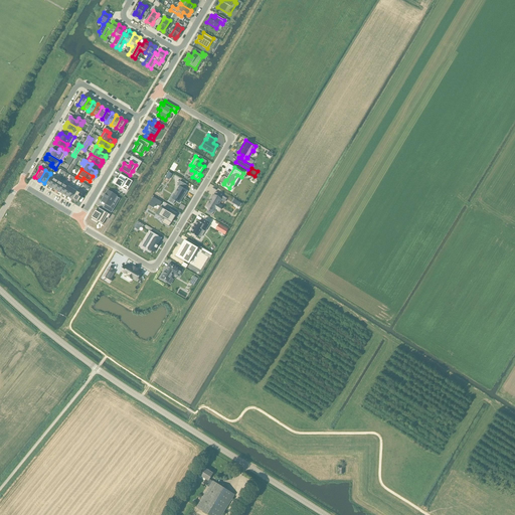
[(50,174),(44,183),(48,185),(54,176),(50,174)]
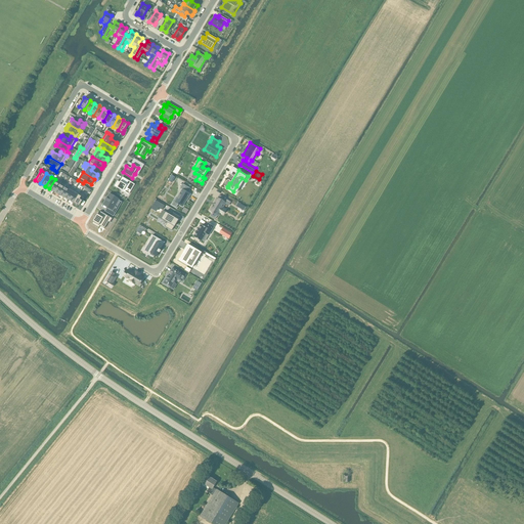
[(118,181),(115,186),(121,190),(128,194),(134,184),(135,184),(123,177),(122,177),(123,178),(120,182),(118,181)]
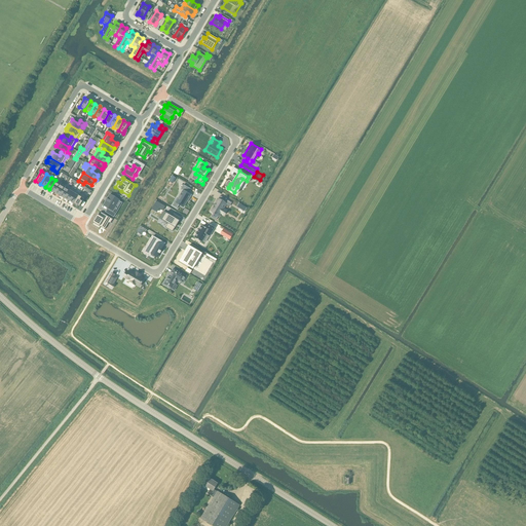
[(55,180),(49,189),(54,192),(61,183),(61,182),(55,179),(55,180)]
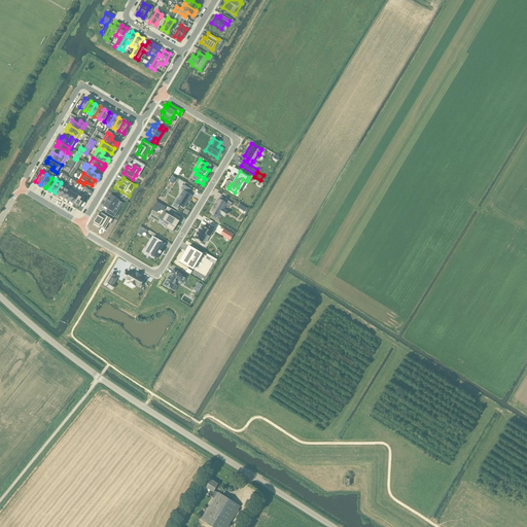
[(61,183),(55,192),(60,196),(65,186),(61,183)]
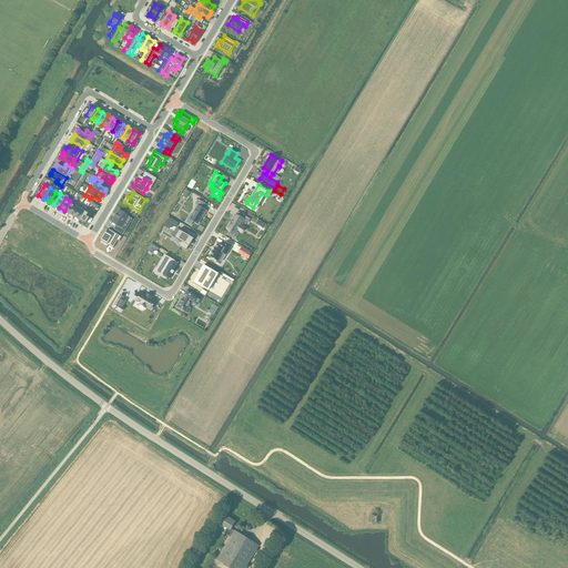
[(192,215),(194,217),(193,220),(192,221),(193,221),(199,224),(206,211),(203,209),(206,204),(198,199),(195,204),(198,205),(192,215)]
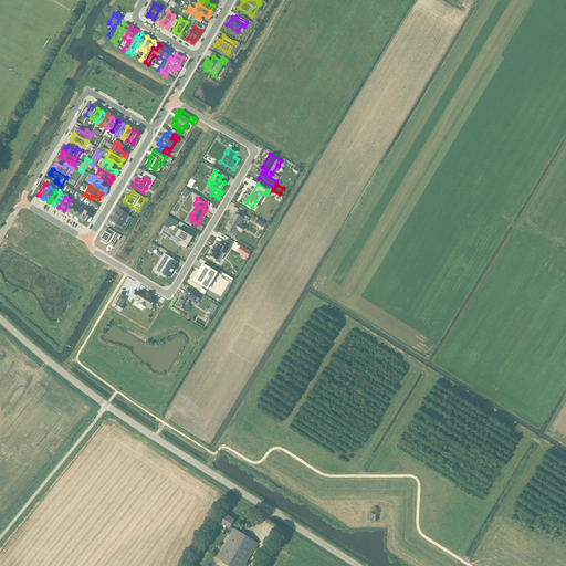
[(70,200),(64,210),(70,213),(76,202),(71,199),(70,200)]
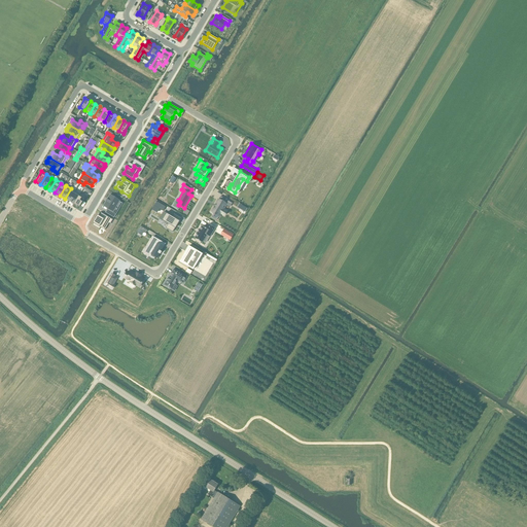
[(71,188),(65,199),(70,202),(74,194),(75,191),(71,188)]
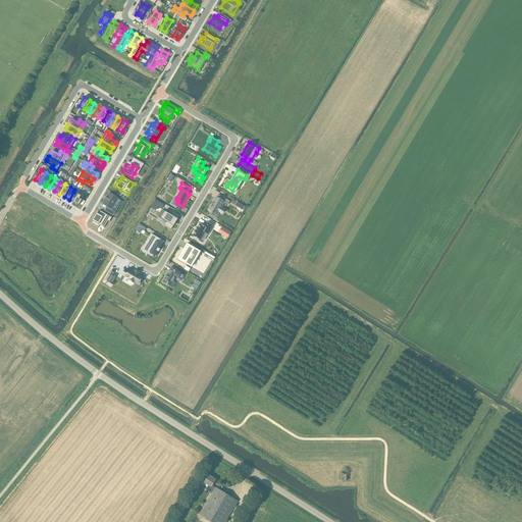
[(73,192),(69,200),(73,202),(79,194),(73,192)]
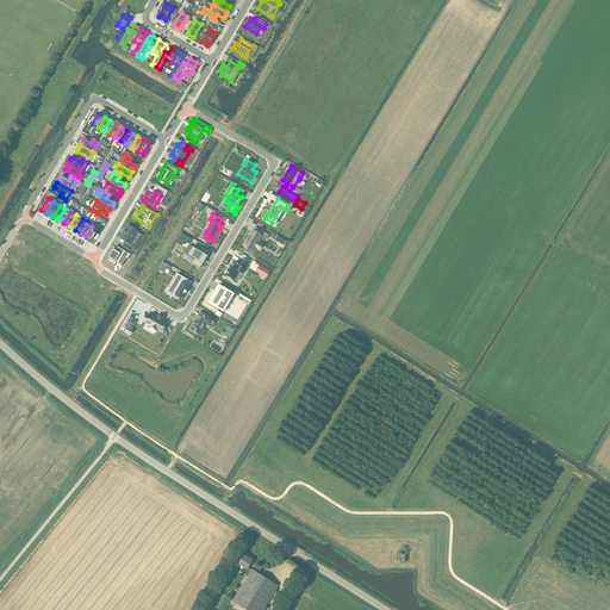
[(92,226),(86,236),(92,240),(99,228),(93,224),(92,226)]
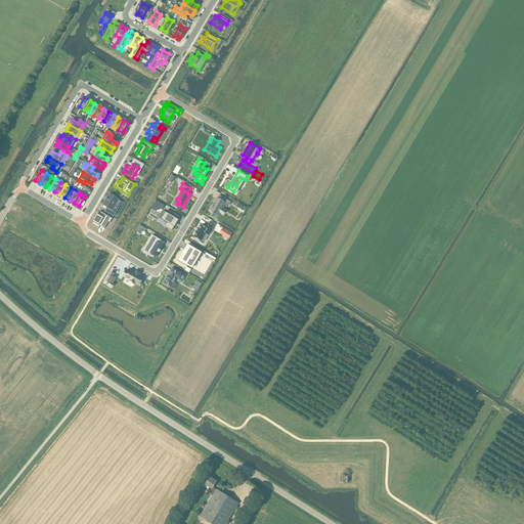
[(110,193),(102,205),(107,207),(104,212),(114,217),(117,210),(114,209),(119,201),(120,200),(110,193)]
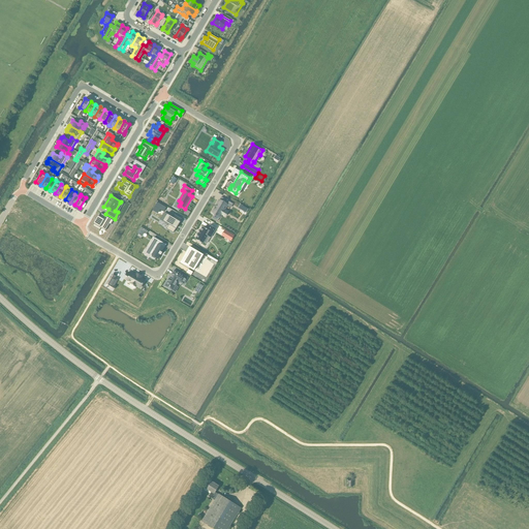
[(211,213),(210,215),(213,217),(212,218),(218,221),(218,220),(219,220),(220,219),(222,216),(225,217),(228,212),(225,210),(227,207),(232,210),(236,204),(226,197),(225,200),(221,197),(220,199),(219,199),(211,213)]
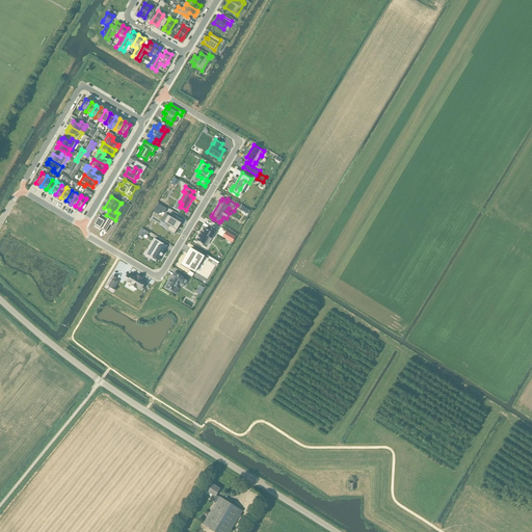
[(125,205),(121,213),(122,214),(124,215),(129,207),(130,205),(128,204),(126,202),(125,205)]
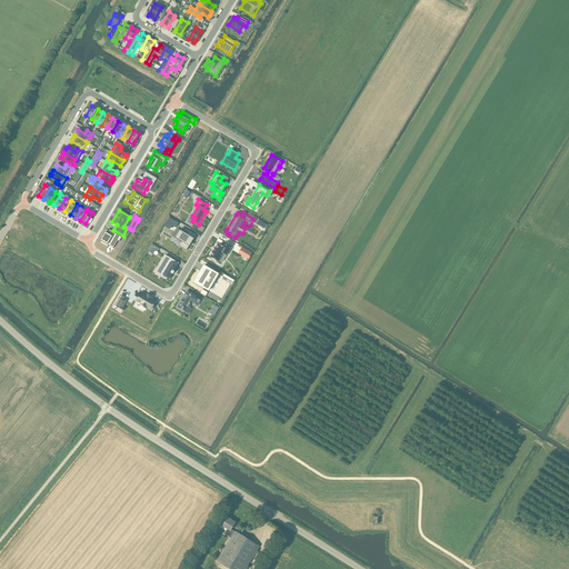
[(179,223),(169,217),(163,226),(170,229),(172,226),(176,228),(179,223)]
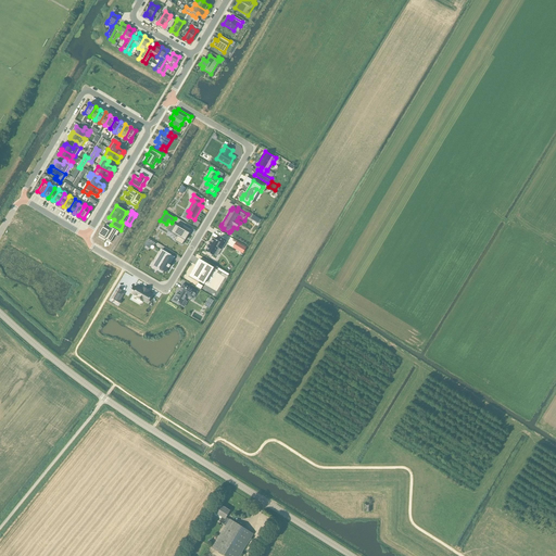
[(252,214),(250,218),(258,224),(262,219),(252,214)]
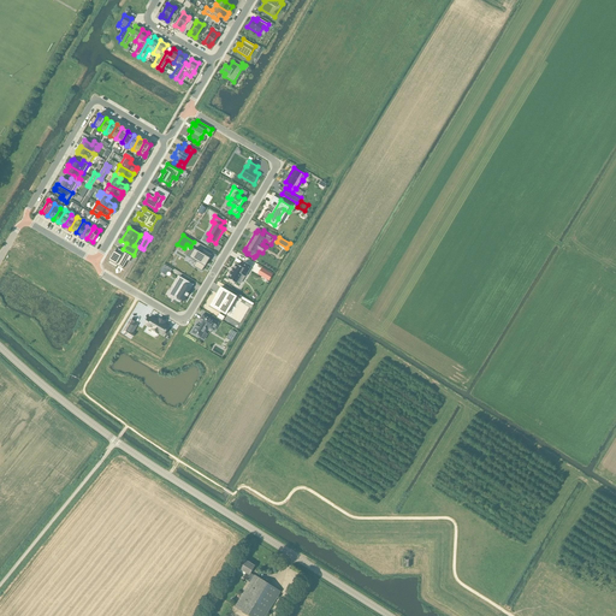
[(131,256),(117,249),(116,253),(114,252),(110,261),(108,264),(116,268),(117,266),(123,270),(126,261),(129,262),(131,256)]
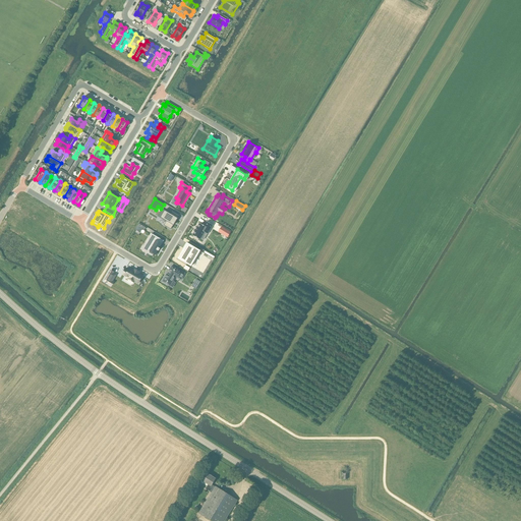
[(165,211),(161,218),(166,221),(164,225),(170,229),(173,225),(177,218),(178,216),(172,212),(171,214),(165,211)]
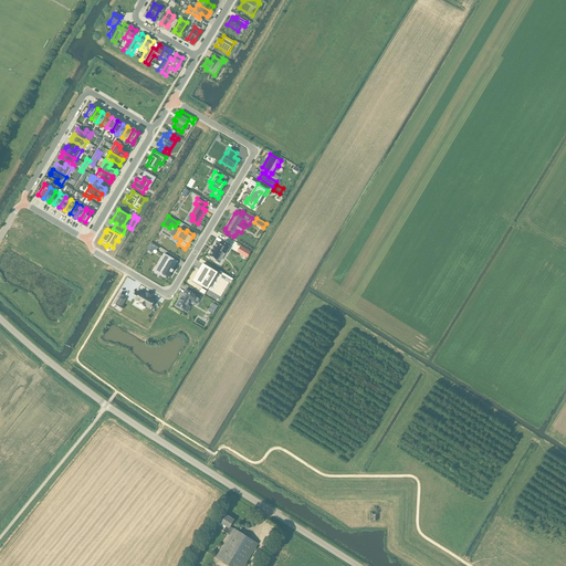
[(217,242),(209,255),(210,257),(210,258),(215,261),(216,259),(218,261),(222,252),(226,254),(231,244),(224,240),(221,245),(217,242)]
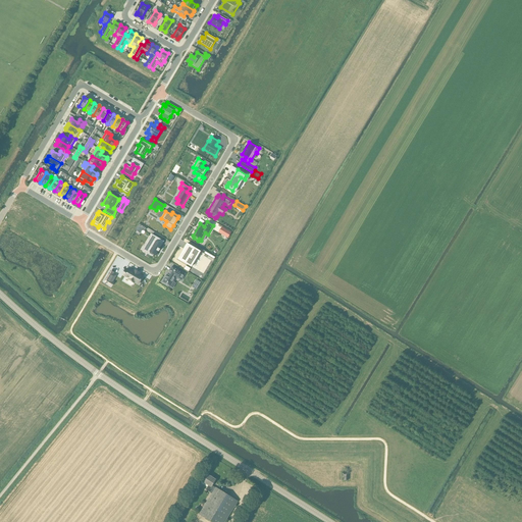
[(137,231),(141,233),(143,229),(145,230),(146,228),(141,225),(140,227),(137,231)]
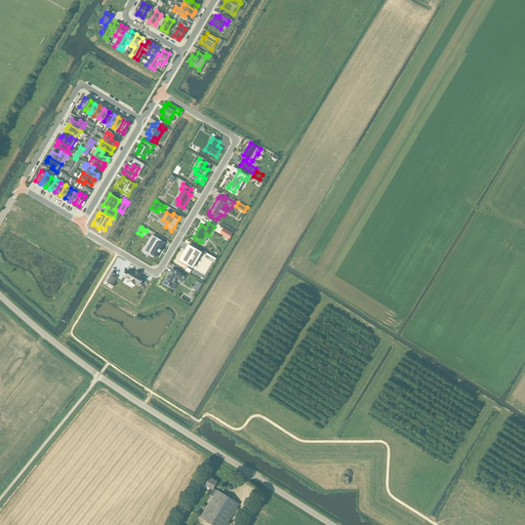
[(223,228),(219,234),(229,240),(233,234),(223,228)]
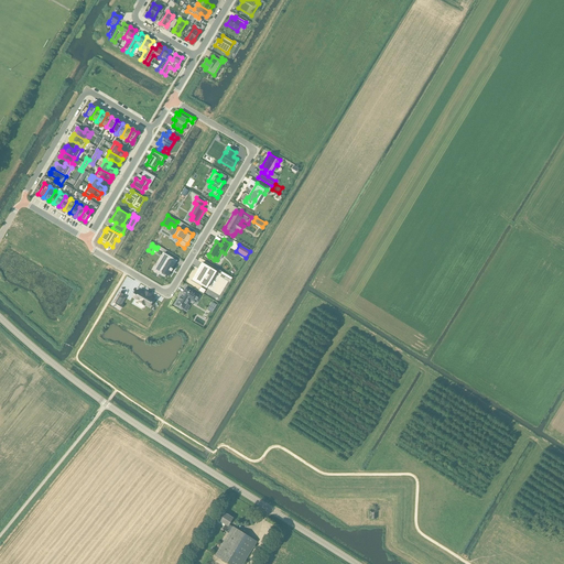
[(158,264),(154,270),(160,273),(161,272),(167,277),(175,264),(169,260),(171,257),(164,253),(158,264)]
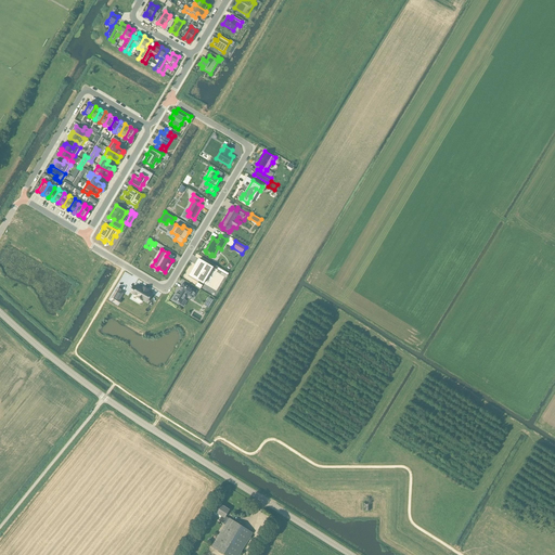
[(199,259),(190,275),(203,284),(213,267),(199,259)]
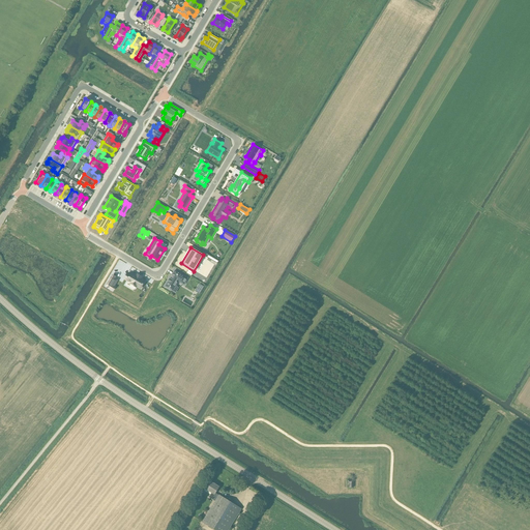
[(170,278),(165,287),(173,292),(176,287),(179,282),(184,286),(188,278),(175,270),(172,275),(171,278),(170,278)]
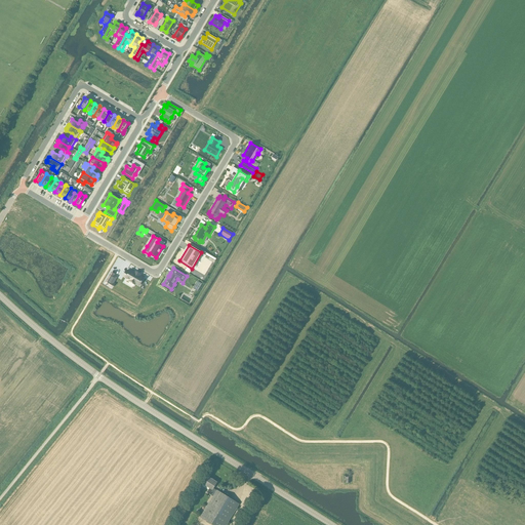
[(135,272),(130,270),(129,271),(127,270),(122,277),(129,280),(128,281),(135,285),(135,284),(139,287),(145,278),(140,276),(142,275),(135,271),(135,272)]
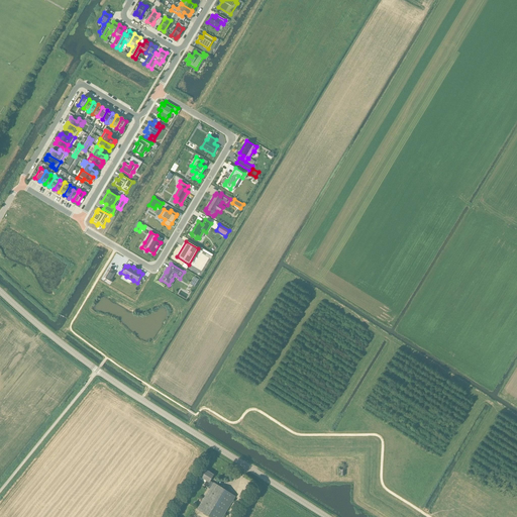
[(109,270),(103,279),(110,283),(112,280),(111,280),(115,273),(112,272),(112,271),(109,270)]
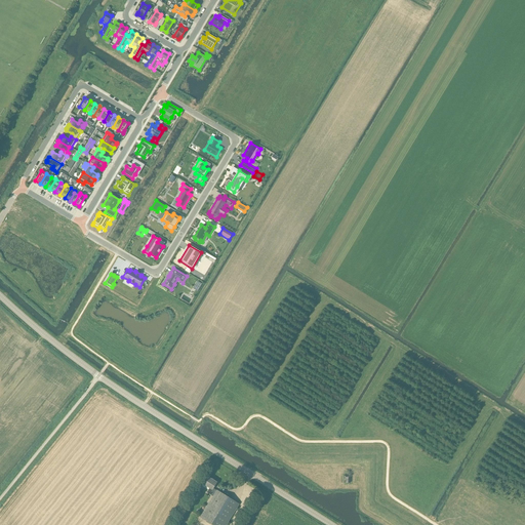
[(197,281),(193,288),(198,291),(202,284),(197,281)]
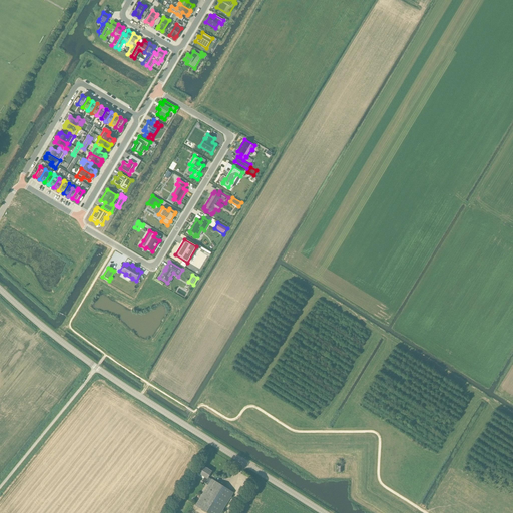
[(202,465),(199,470),(197,473),(204,477),(201,481),(208,485),(195,505),(207,512),(220,512),(233,493),(212,479),(211,481),(207,478),(212,471),(202,465)]
